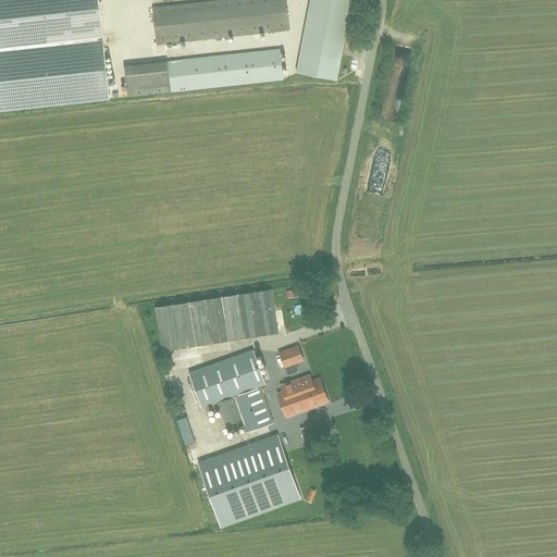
[(98,0),(0,0),(0,110),(109,98),(98,0)]
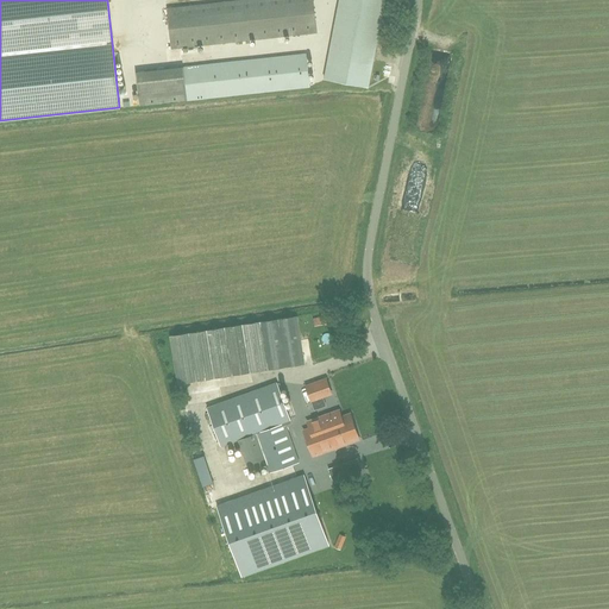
[(293,36),(316,33),(313,0),(250,0),(167,10),(171,50),(195,46),(196,49),(199,49),(198,46),(290,36),(290,39),(293,38),(293,36)]
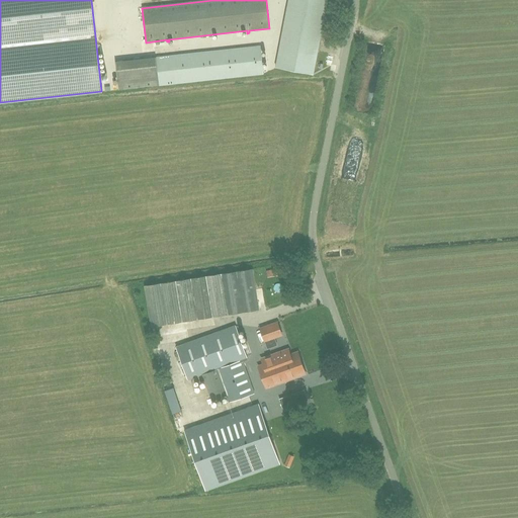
[(288,0),(276,67),(314,74),(327,0),(288,0)]
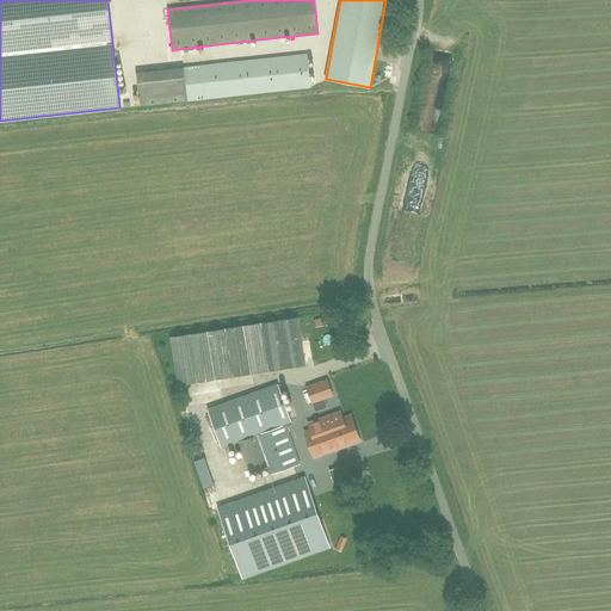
[(448,67),(451,54),(442,51),(438,65),(448,67)]
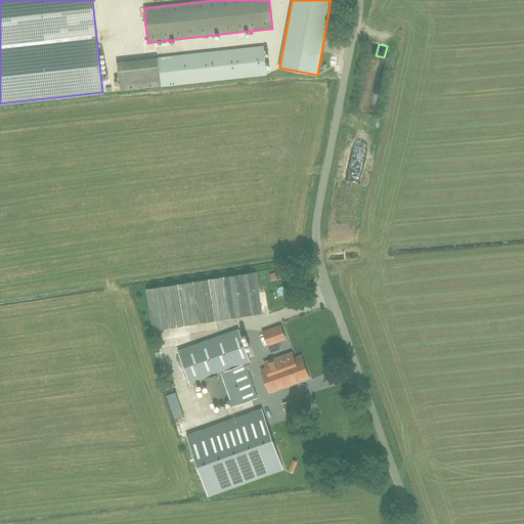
[(264,47),(117,63),(120,91),(267,75),(264,47)]
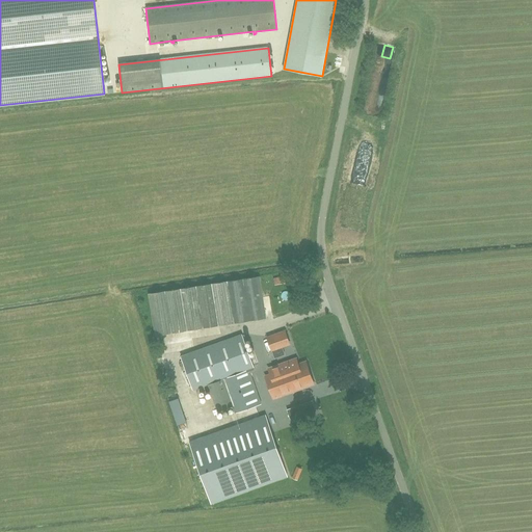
[(265,318),(259,276),(149,294),(155,336),(265,318)]
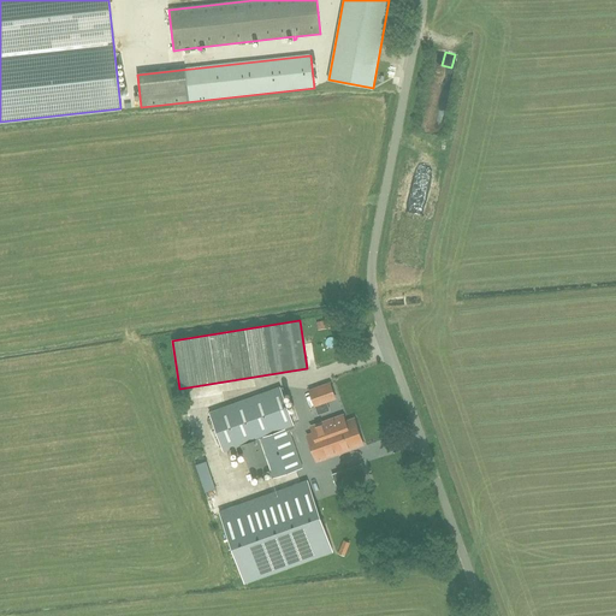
[(323,331),(333,329),(331,320),(321,323),(323,331)]
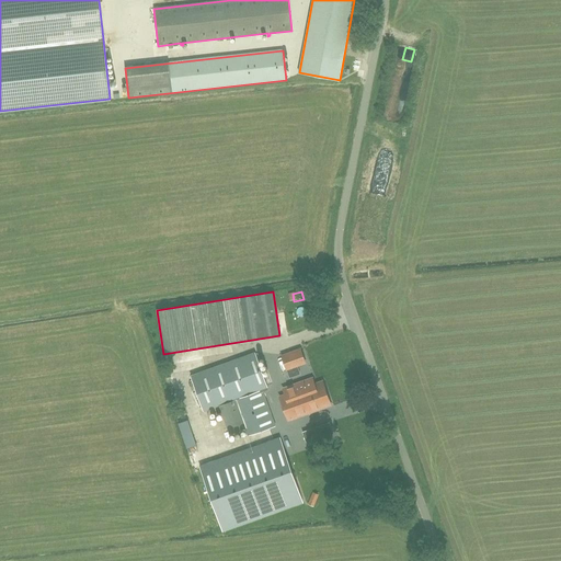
[(282,356),(286,369),(305,363),(300,350),(282,356)]
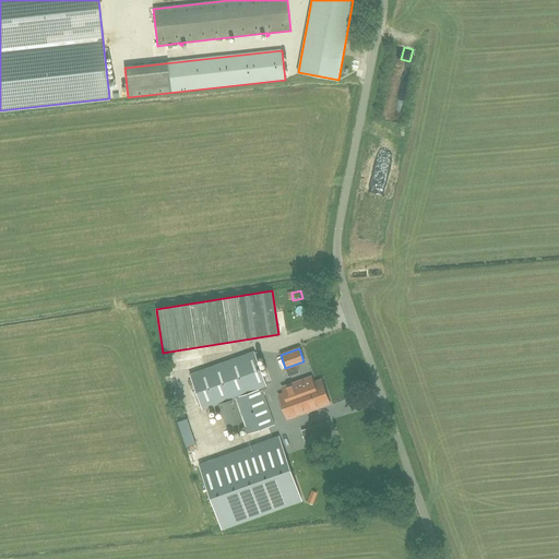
[(228,432),(232,431),(244,427),(247,435),(274,425),(261,389),(266,388),(253,352),(190,375),(202,409),(218,404),(228,432)]
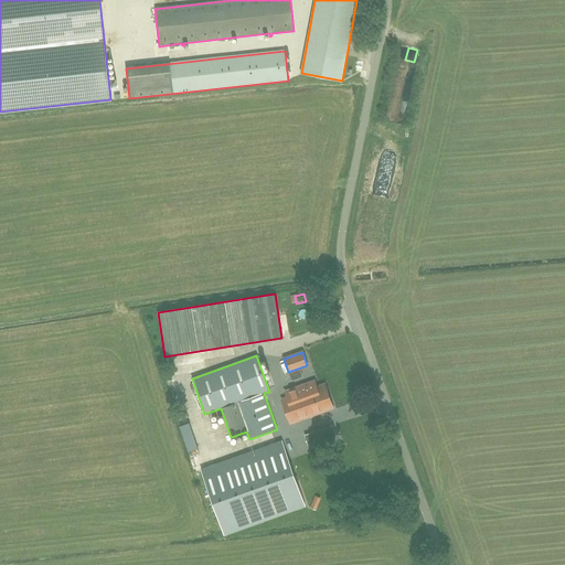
[(300,371),(290,374),(294,382),(302,379),(300,371)]
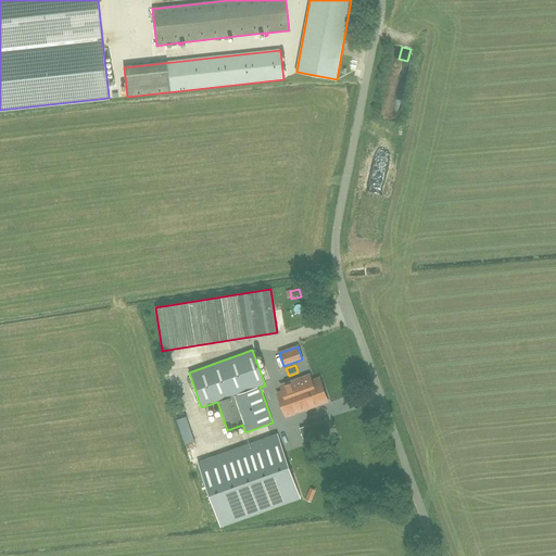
[(277,394),(285,417),(327,402),(319,379),(312,381),(308,376),(280,386),(282,392),(277,394)]
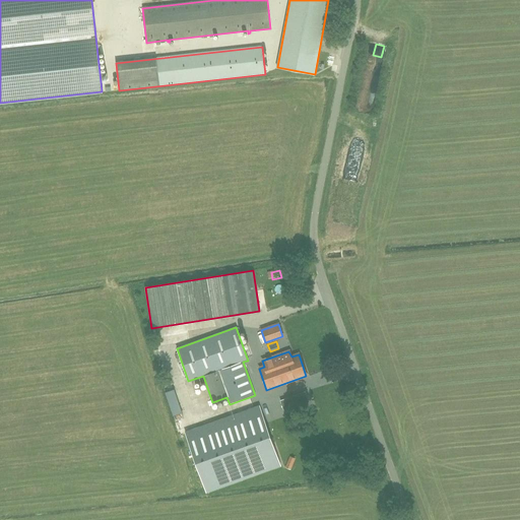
[(302,405),(298,394),(280,401),(284,411),(302,405)]
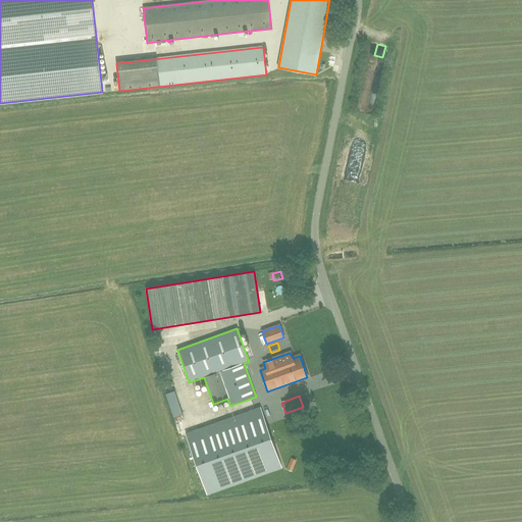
[(206,494),(280,468),(260,408),(185,434),(206,494)]
